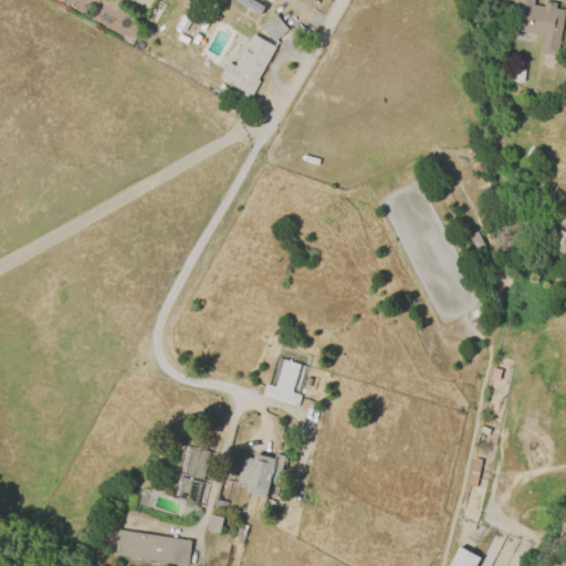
[(234,0),(252,0),(264,7),(259,16),(234,1),(234,0)]
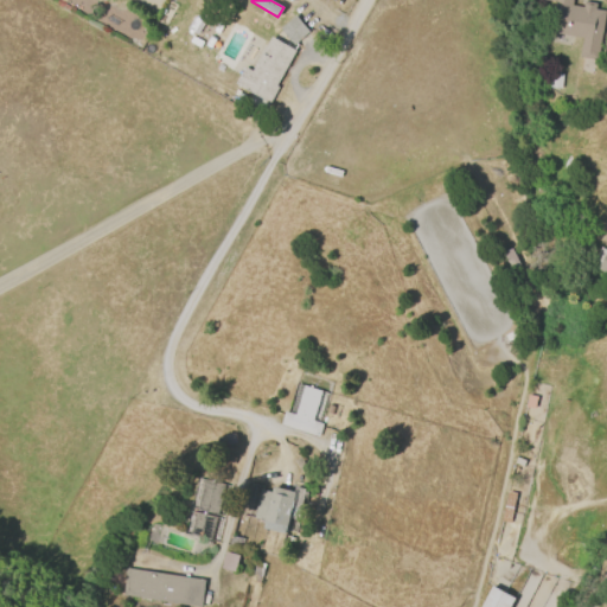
[(606,11),(598,61),(579,57),(582,38),(549,32),(555,1),(548,0),(570,0),(570,5),(582,7),(583,1),(596,4),(595,10),(606,11)]
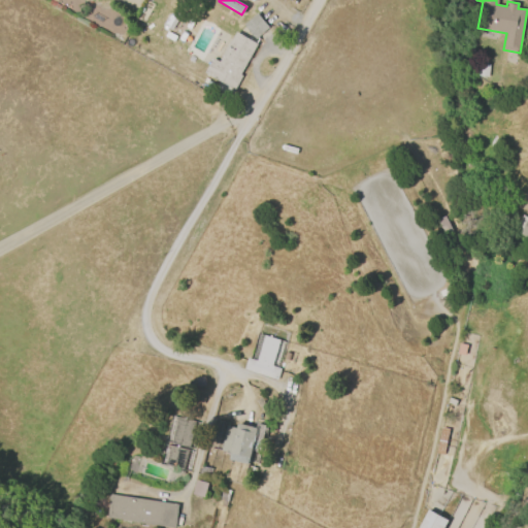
[(255,39),(243,25),(257,13),(268,28),(255,39)]
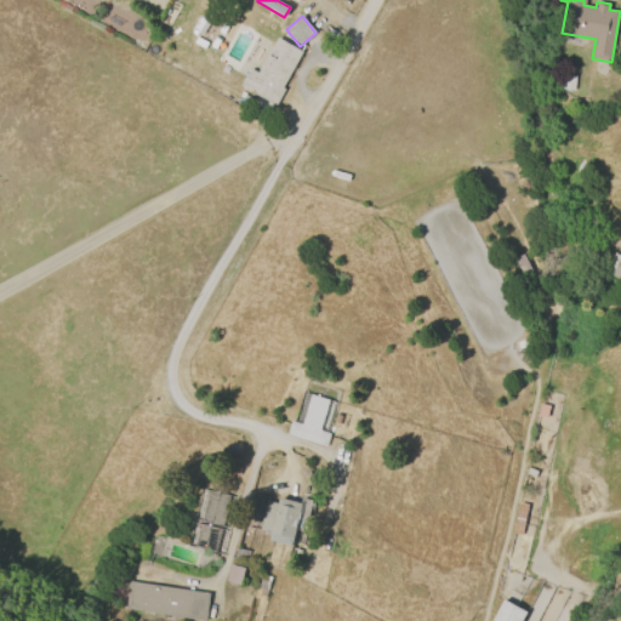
[(255,70),(275,36),(302,52),(280,87),(284,90),(274,106),(248,90),(246,91),(238,86),(249,67),(255,70)]
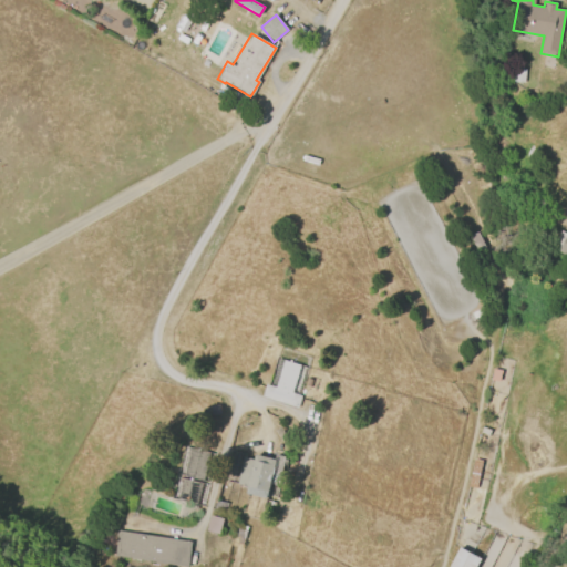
[(525,69),(524,83),(513,82),(514,68),(525,69)]
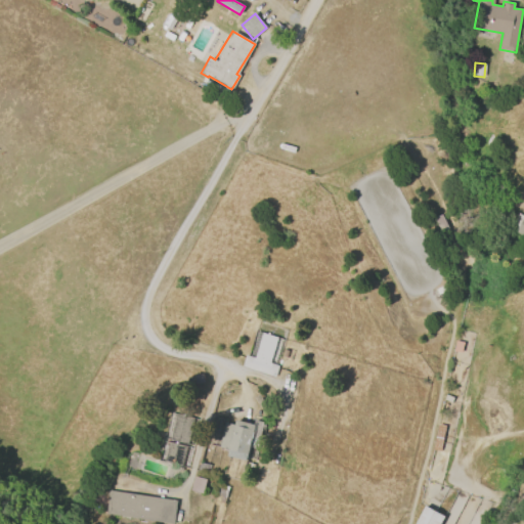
[(523,236),(515,231),(517,226),(512,223),(517,214),(523,217),(523,216),(523,236)]
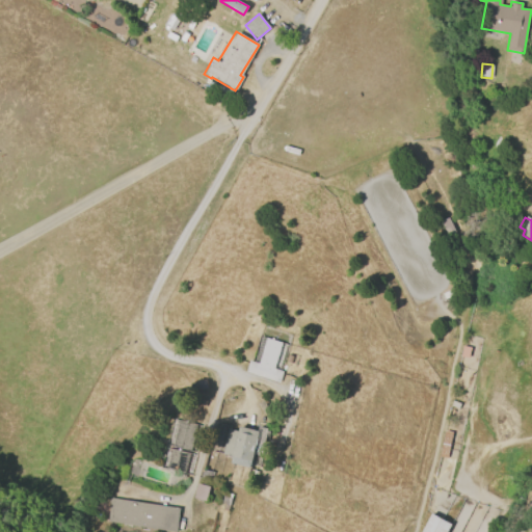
[(447,237),(440,221),(447,218),(454,233),(447,237)]
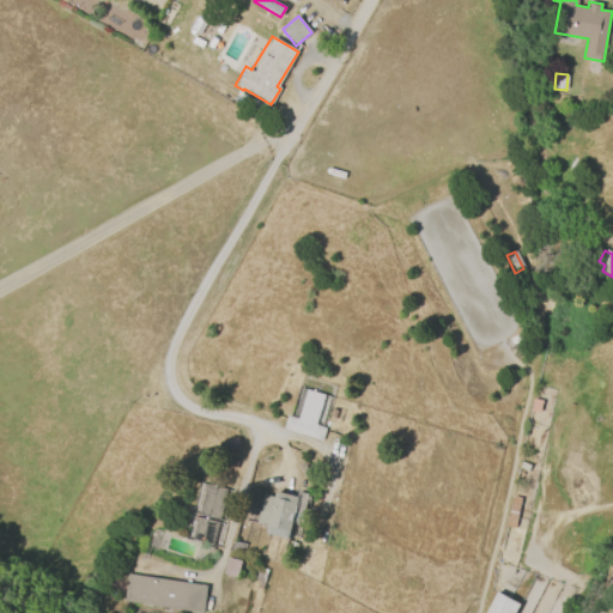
[(513,346),(509,339),(519,335),(521,341),(513,346)]
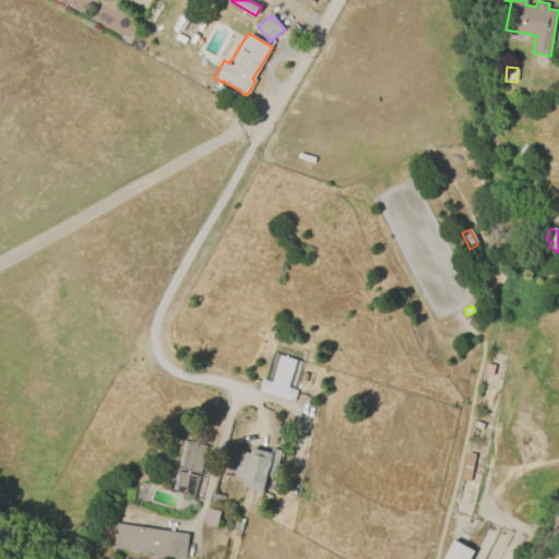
[(293,403),(258,391),(262,379),(270,382),(278,355),(296,360),(287,388),(297,391),(293,403)]
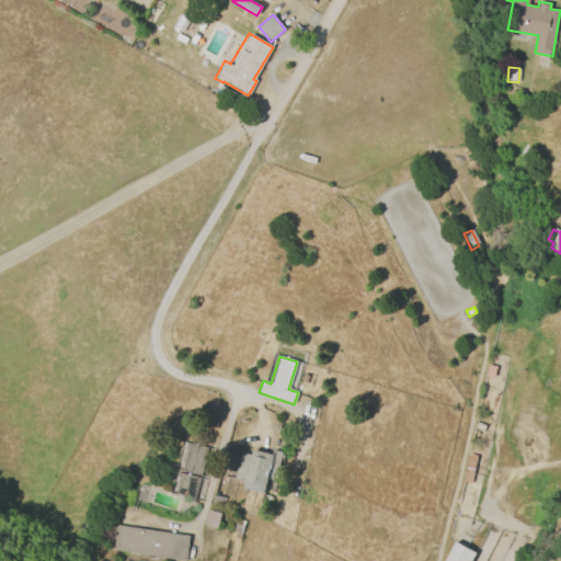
[(281,439),(272,427),(277,423),(287,435),(281,439)]
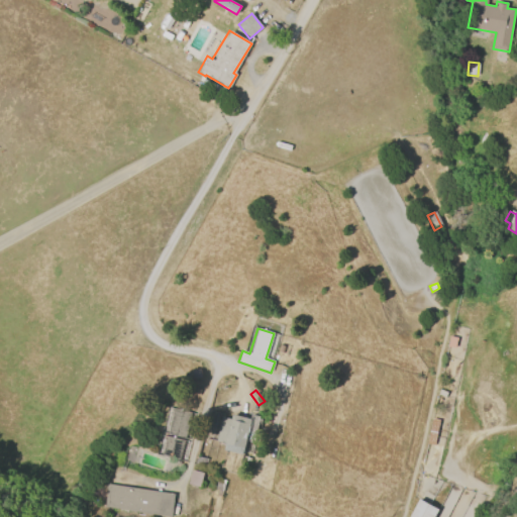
[(175,408),(192,413),(186,438),(168,434),(175,408)]
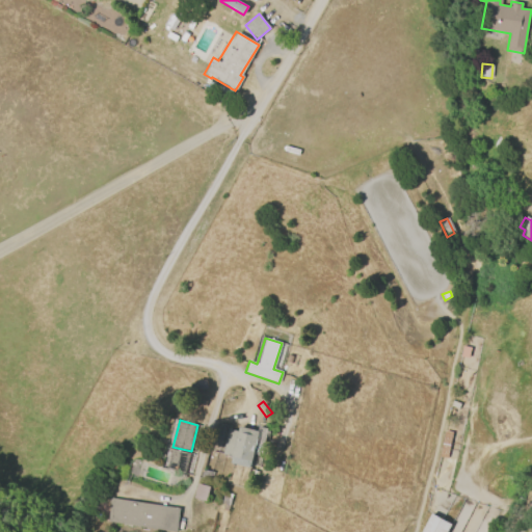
[(223,455),(229,430),(237,432),(238,427),(258,431),(259,427),(268,429),(265,444),(256,442),(249,469),(230,464),(231,457),(223,455)]
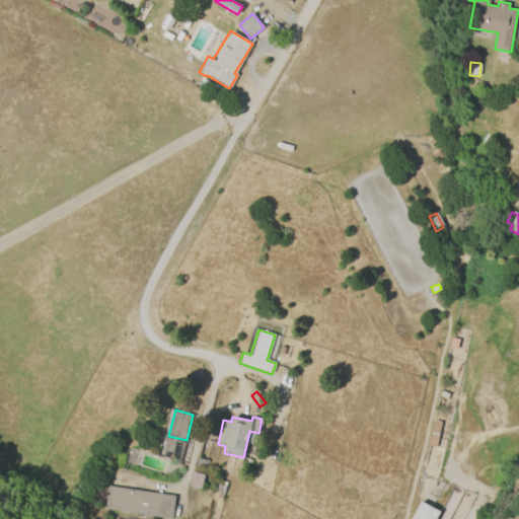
[(441,422),(436,447),(428,446),(433,421),(441,422)]
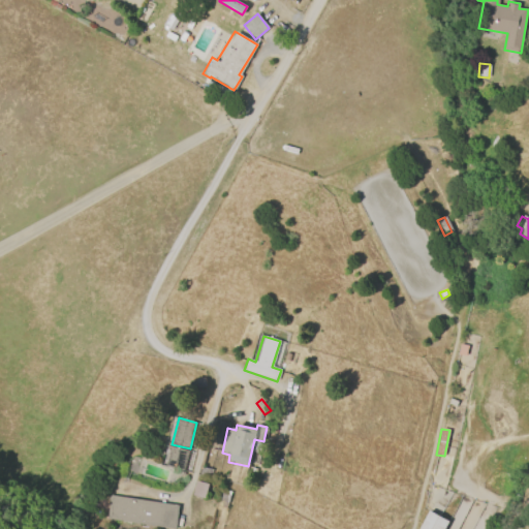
[(165,468),(169,447),(188,452),(183,472),(165,468)]
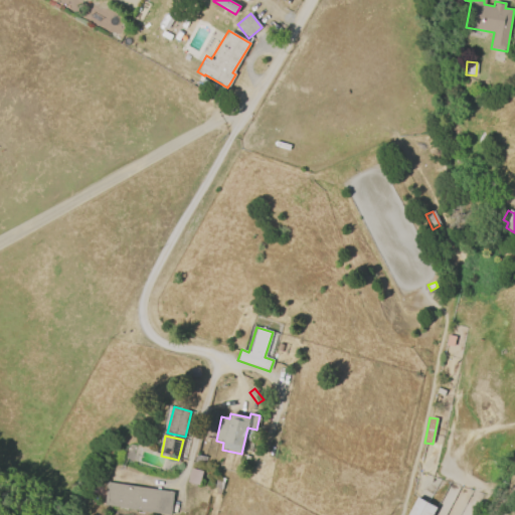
[(196,455),(206,457),(203,468),(193,465),(196,455)]
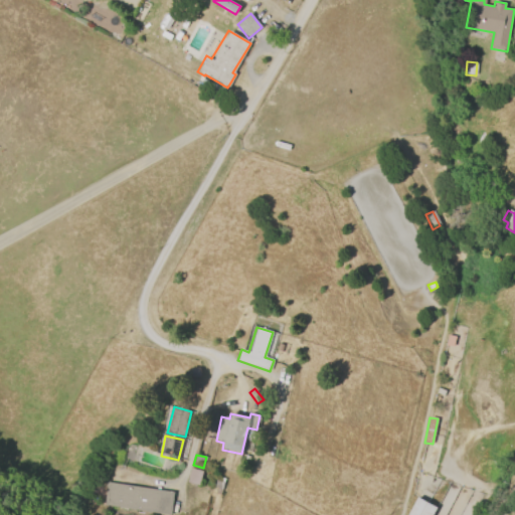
[(191,469),(202,472),(199,485),(187,482),(191,469)]
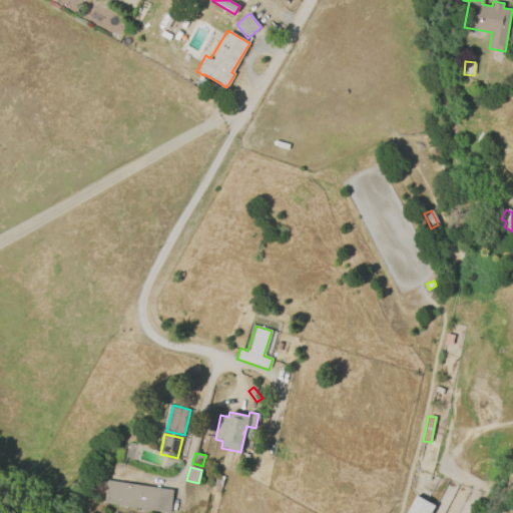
[(104,481),(172,491),(169,512),(162,512),(101,504),(104,481)]
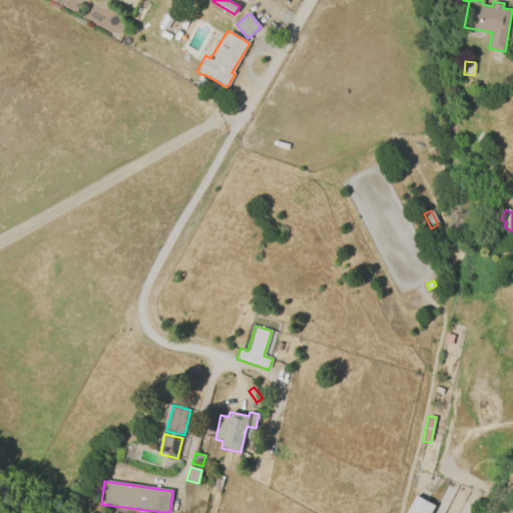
[(405,512),(416,495),(434,506),(429,512),(405,512)]
